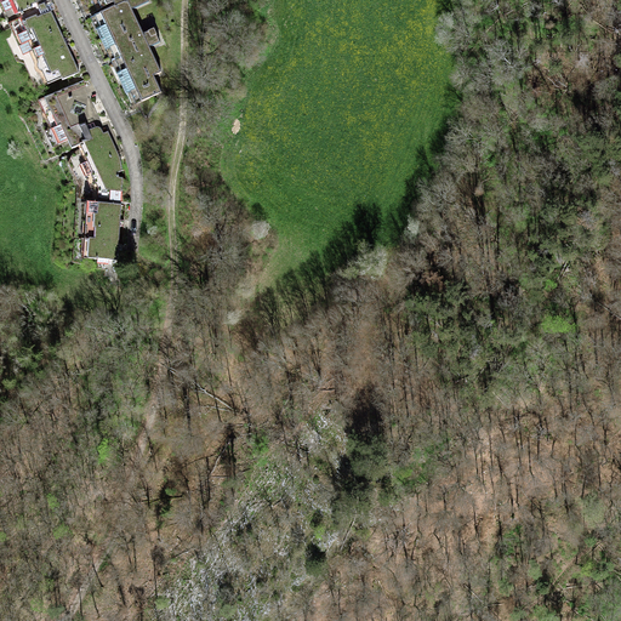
[(43,0),(7,0),(1,4),(9,20),(33,7),(32,6),(43,0)]
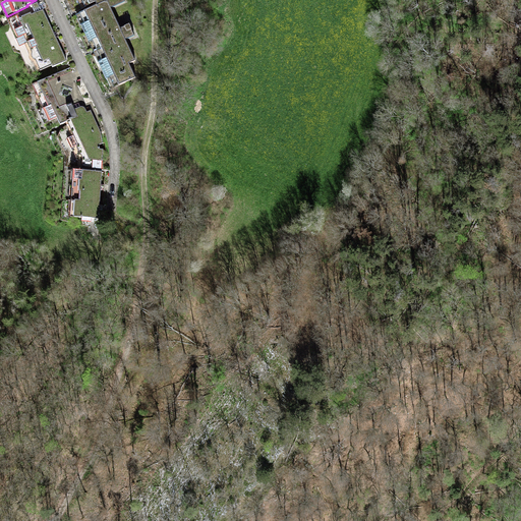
[(80,25),(84,34),(116,19),(111,8),(125,2),(123,0),(105,0),(96,4),(97,5),(79,13),(84,23),(80,25)]
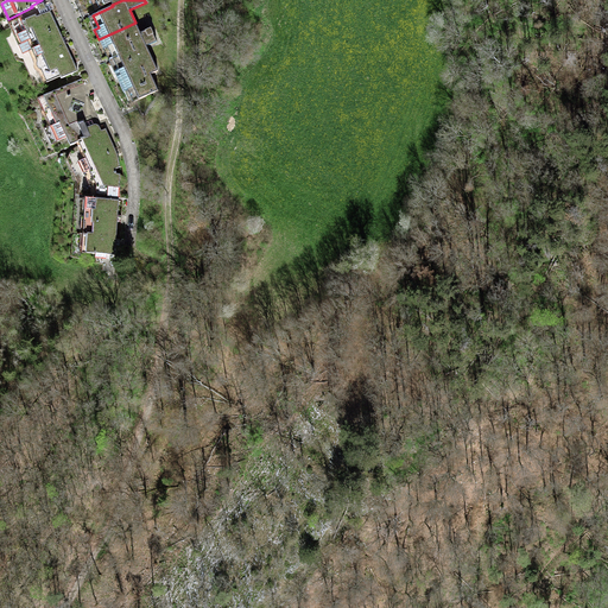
[(12,26),(19,44),(57,26),(50,11),(37,18),(36,16),(12,26)]
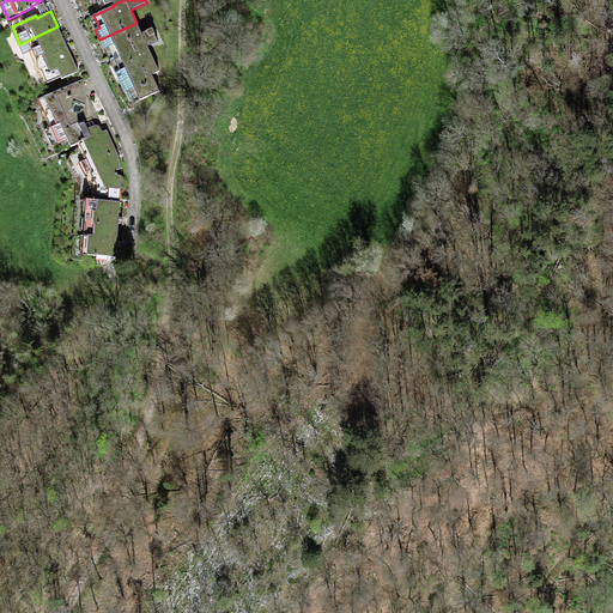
[(141,34),(137,23),(99,40),(104,49),(108,48),(111,56),(156,36),(152,29),(141,34)]
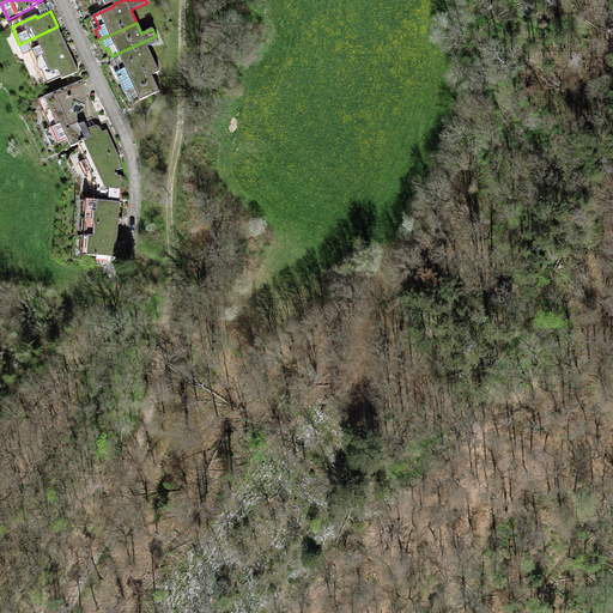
[(68,52),(58,26),(19,44),(18,44),(23,54),(32,50),(38,65),(68,52)]
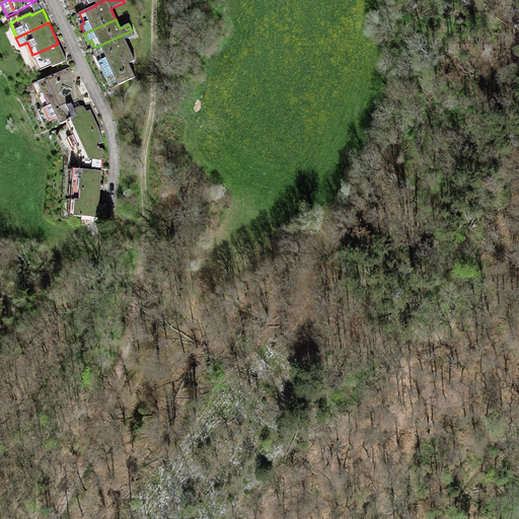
[(132,30),(94,48),(101,61),(97,62),(105,79),(108,77),(114,87),(135,77),(129,64),(135,61),(125,40),(134,35),(132,30)]
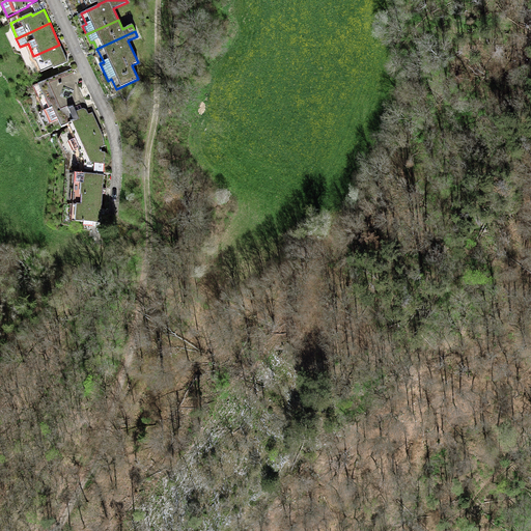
[(67,62),(59,45),(33,56),(40,72),(53,66),(53,68),(67,62)]
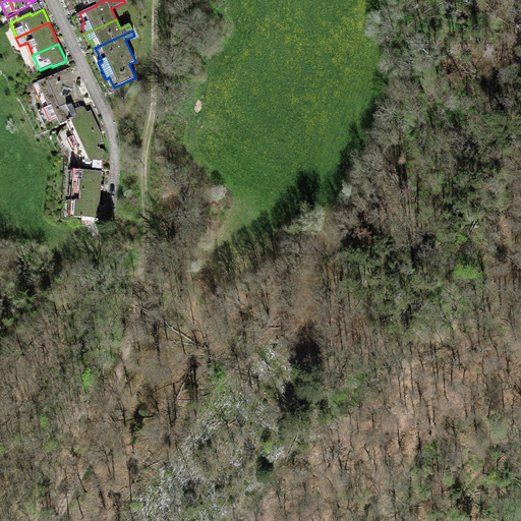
[(68,121),(74,134),(97,124),(91,110),(90,111),(70,67),(35,84),(45,107),(38,110),(44,124),(57,118),(60,125),(68,121)]
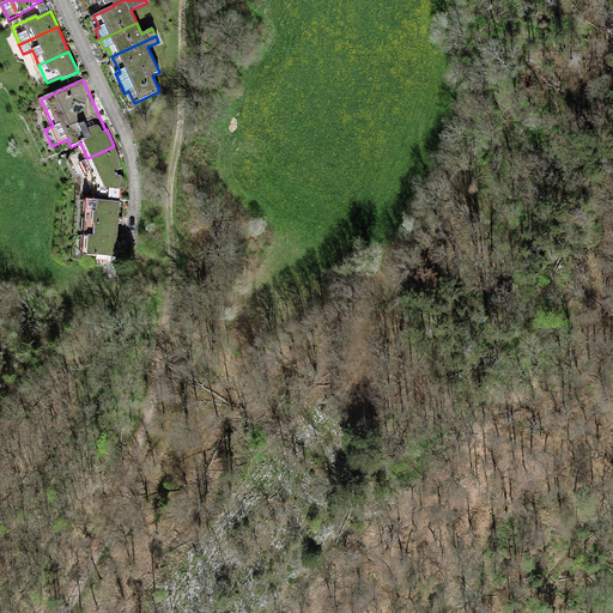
[(119,156),(114,146),(87,158),(79,163),(84,175),(86,174),(92,189),(92,196),(120,199),(121,176),(117,175),(116,171),(121,169),(119,156)]
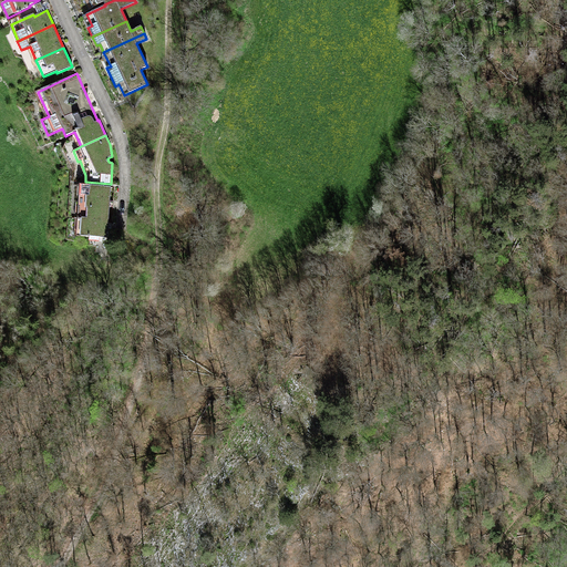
[(82,185),(81,202),(110,203),(111,186),(82,185)]
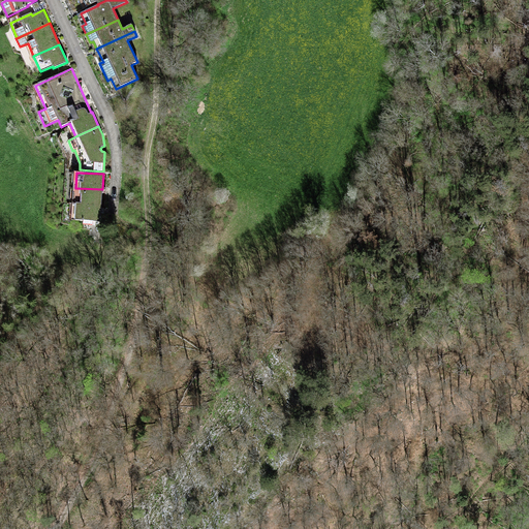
[(72,205),(74,205),(101,206),(102,189),(75,188),(73,188),(72,205)]
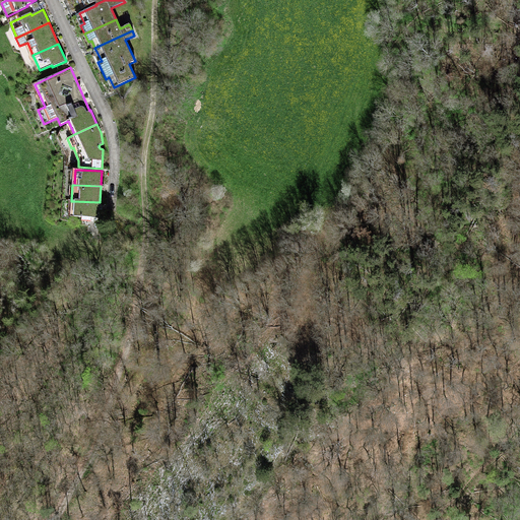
[(99,218),(100,202),(73,201),(72,216),(82,217),(81,220),(91,221),(91,217),(99,218)]
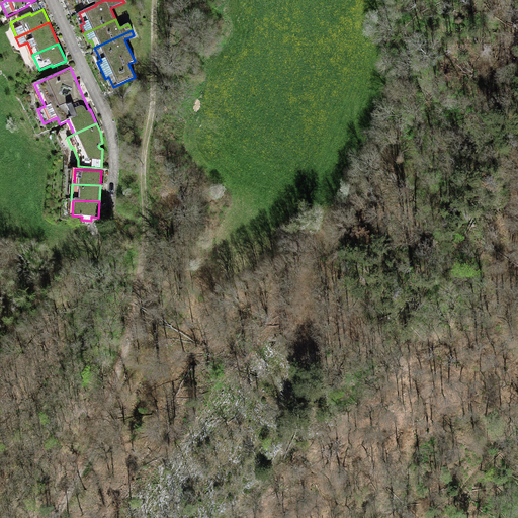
All buildings are outlined.
